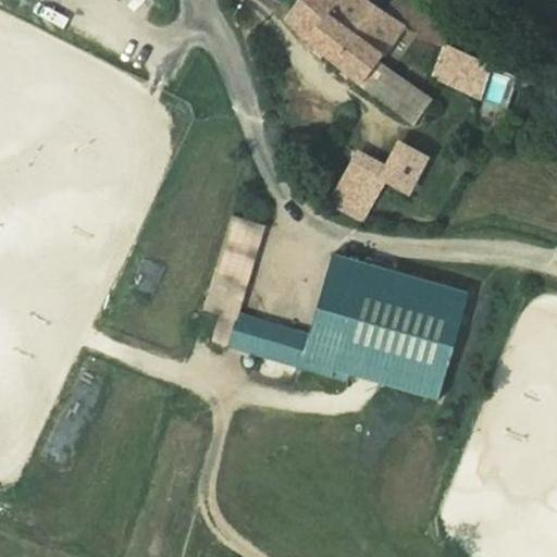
[(299,0),(286,19),(309,40),(362,84),(405,25),(400,22),(390,14),(370,0),(299,0)]
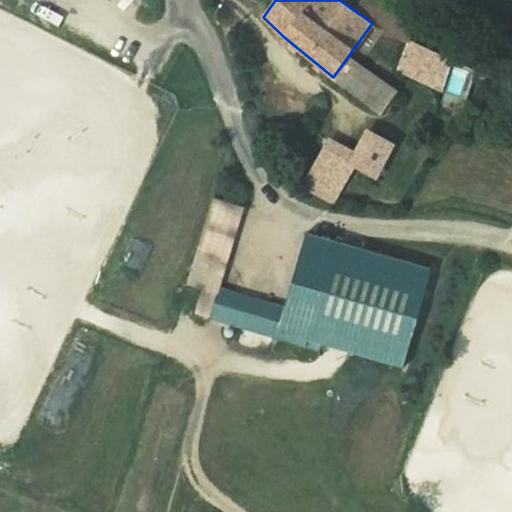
[(361,8),(358,13),(368,20),(371,15),(361,8)]
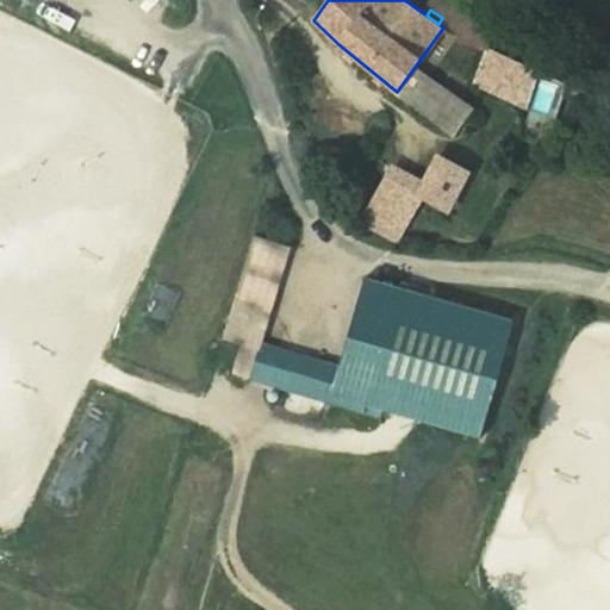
[(481,49),(487,51),(495,36),(454,12),(443,27),(458,38),(465,43),(472,45),(481,49)]
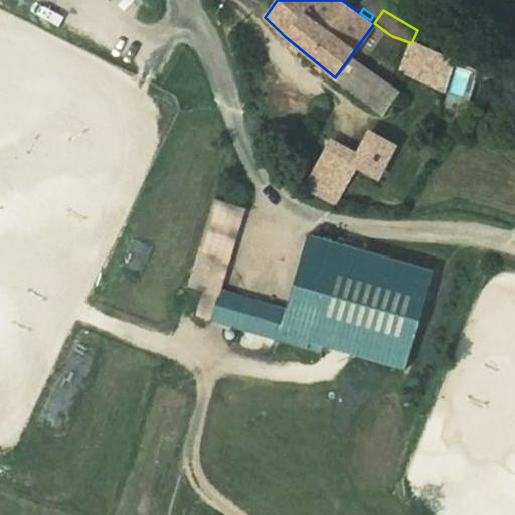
[(362,65),(386,32),(374,23),(335,77),(384,115),(399,94),(362,65)]
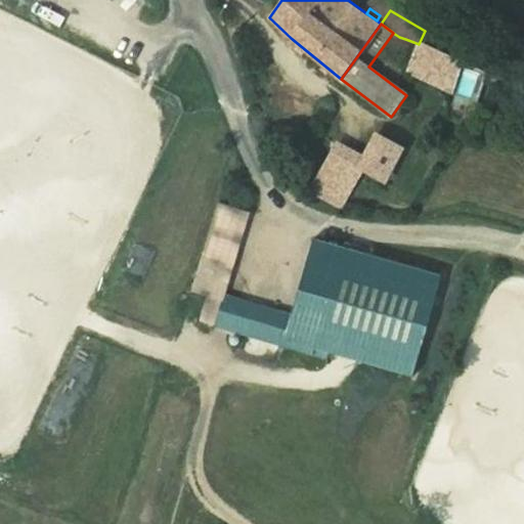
[(462,60),(419,44),(416,58),(409,73),(452,92),(462,60)]
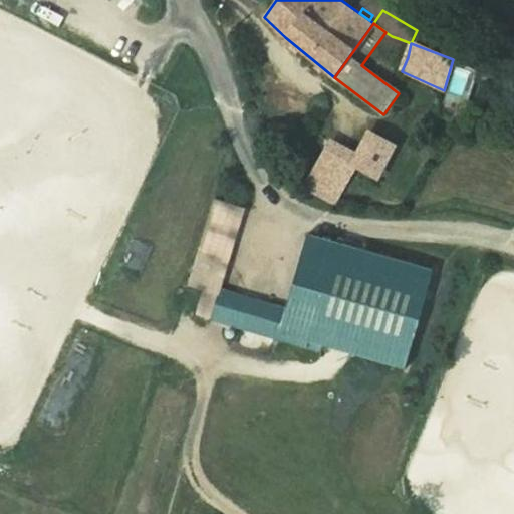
[(476,69),(453,59),(444,90),(434,120),(458,127),(476,69)]
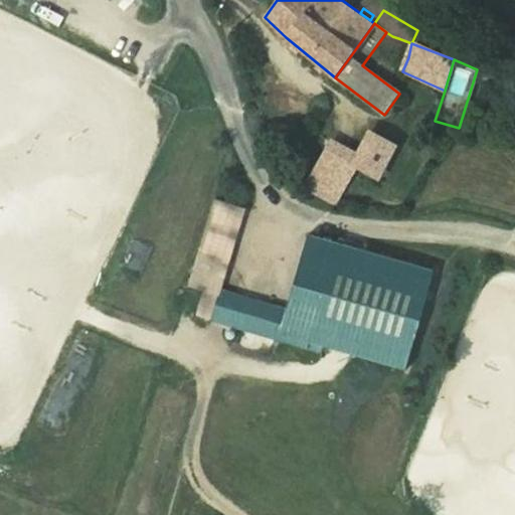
[(394,147),(370,134),(357,157),(354,164),(357,165),(378,177),(394,147)]
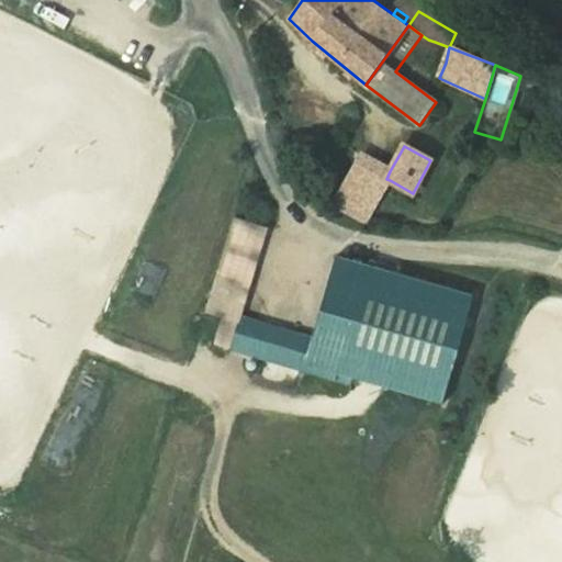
[(363,224),(390,180),(386,179),(390,171),(359,155),(332,206),(363,224)]
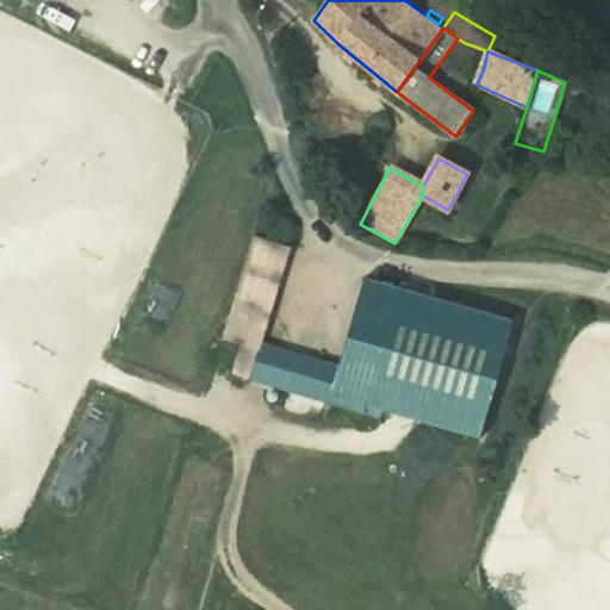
[(287,249),(251,237),(241,268),(280,275),(287,249)]
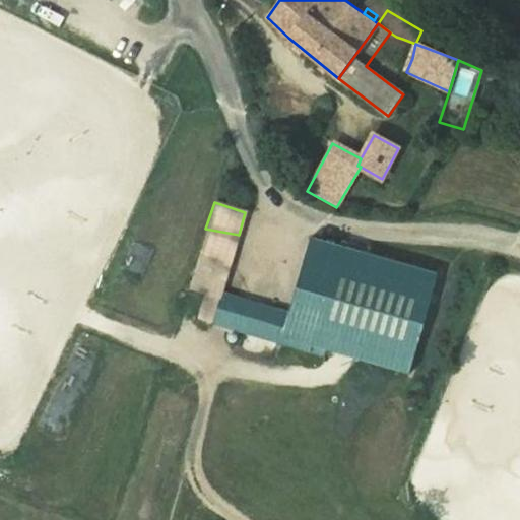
[(239,235),(205,229),(192,279),(189,289),(219,299),(221,293),(239,235)]
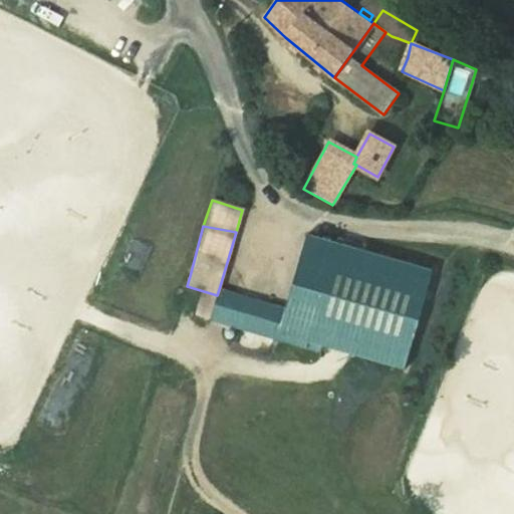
[(306,232),(285,307),(219,289),(217,295),(211,320),(404,373),(433,267),(306,232)]
